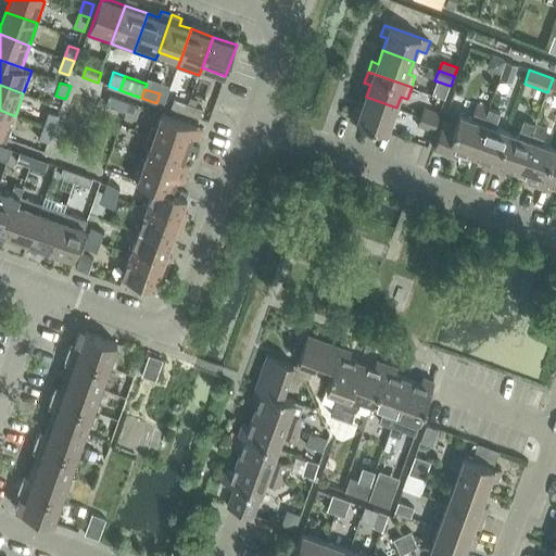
[(108,105),(114,108),(117,98),(111,96),(108,105)]
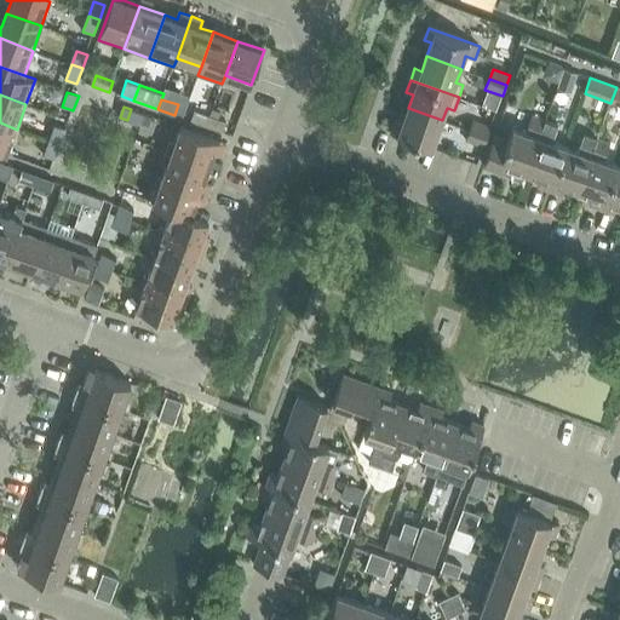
[(391,133),(432,148),(442,120),(408,108),(403,122),(396,120),(391,133)]
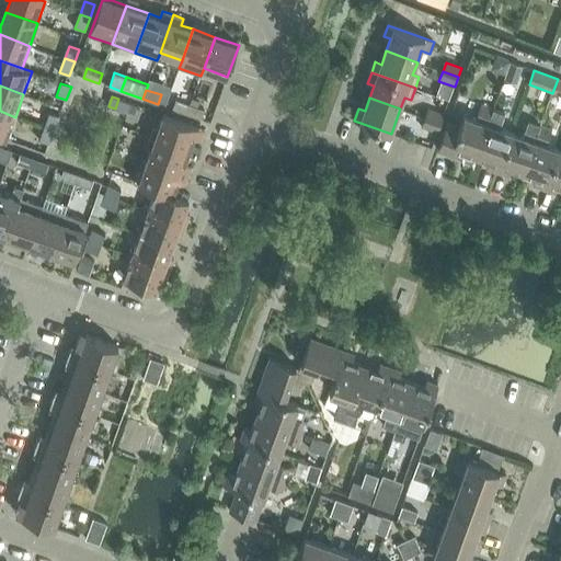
[(115,109),(122,111),(125,101),(118,99),(115,109)]
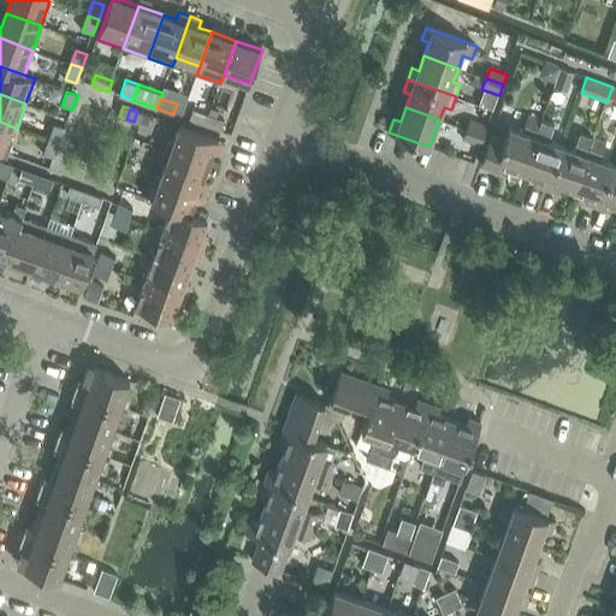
[(134,122),(141,124),(144,113),(137,111),(134,122)]
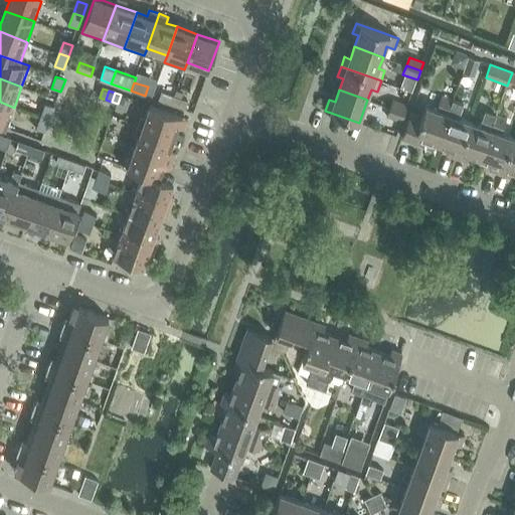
[(159,101),(172,105),(175,97),(162,93),(159,101)]
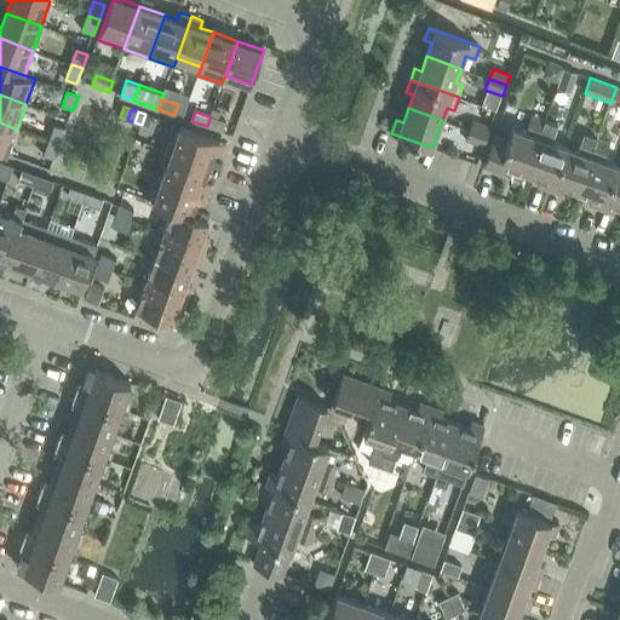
[(207,126),(223,132),(227,122),(211,116),(207,126)]
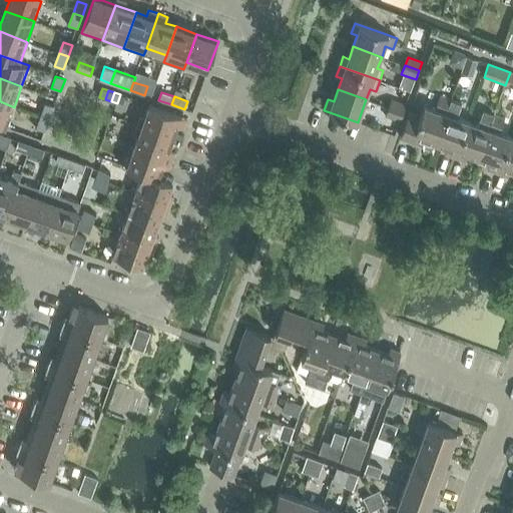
[(436,143),(452,100),(441,96),(436,109),(425,105),(421,116),(410,112),(401,138),(422,145),(425,139),(436,143)]
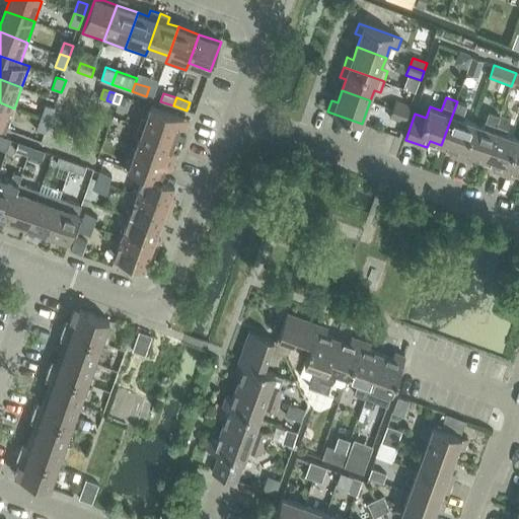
[(396,101),(393,109),(408,115),(411,106),(396,101)]
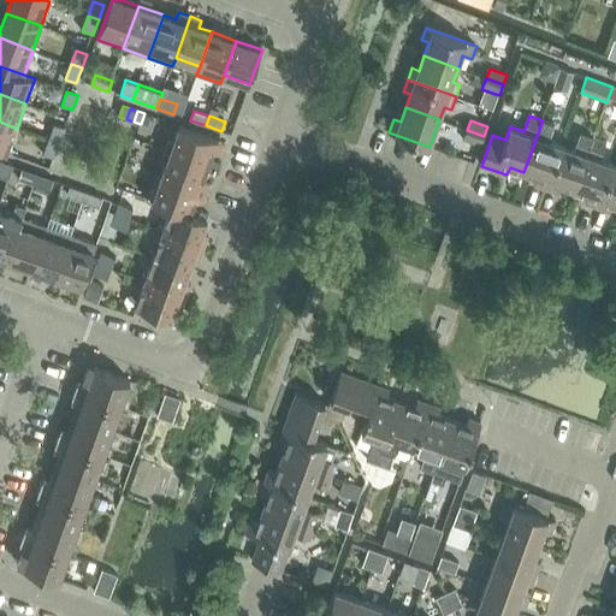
[(535,184),(546,189),(562,144),(551,141),(556,124),(543,120),(523,172),(538,177),(535,184)]
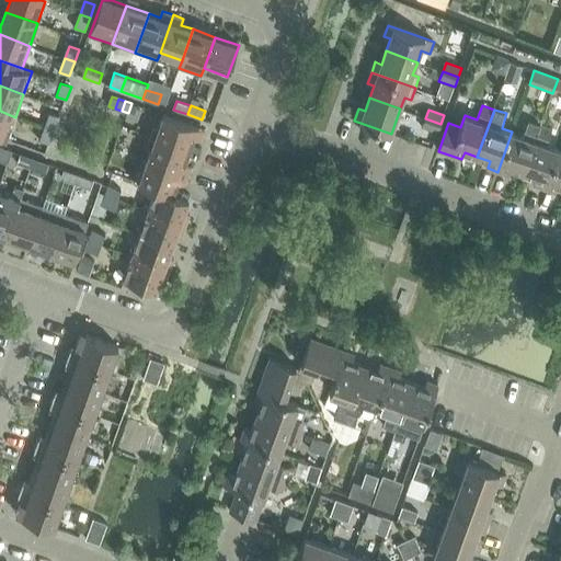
[(0,137),(7,139),(15,117),(0,111),(0,137)]
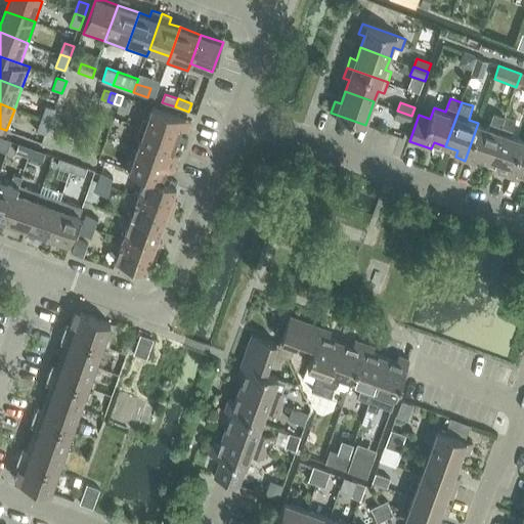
[(46,106),(42,119),(51,123),(55,110),(46,106)]
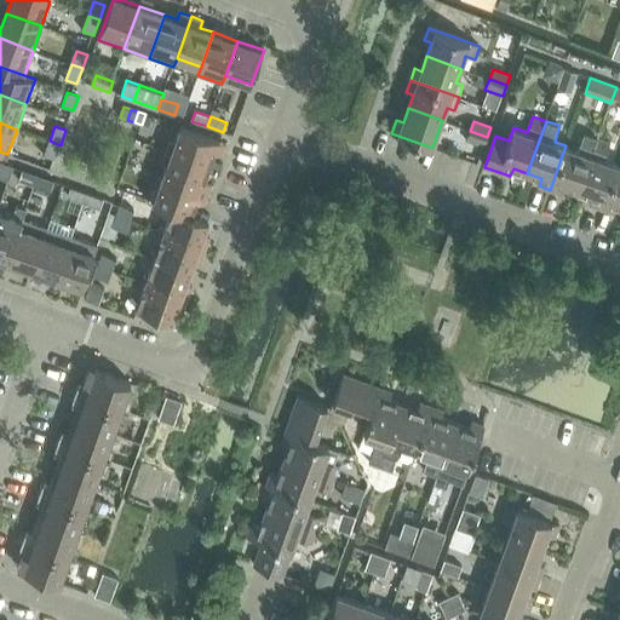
[(166,150),(220,170),(223,164),(212,160),(216,148),(224,150),(227,143),(179,127),(176,139),(170,138),(166,150)]
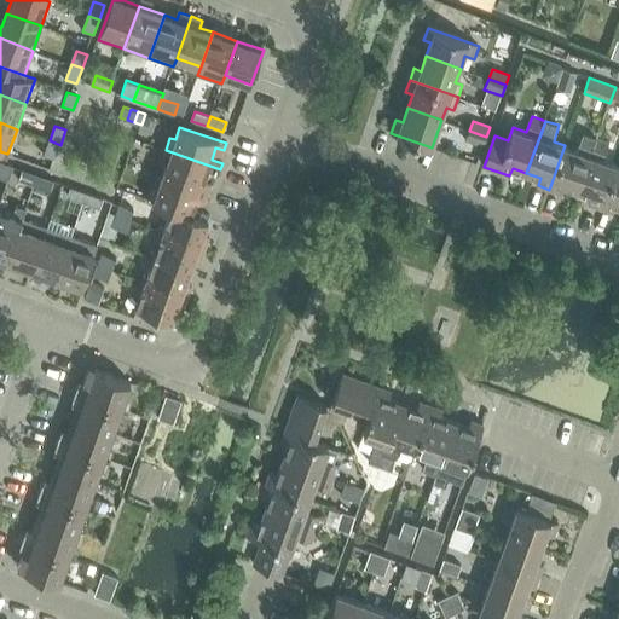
[(469,131),(466,140),(482,146),(486,137),(469,131)]
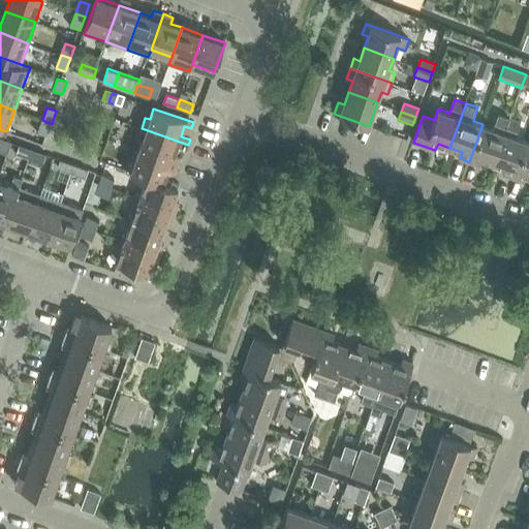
[(494,163),(509,119),(499,115),(494,128),(483,124),(469,162),(479,165),(483,159),(494,163)]
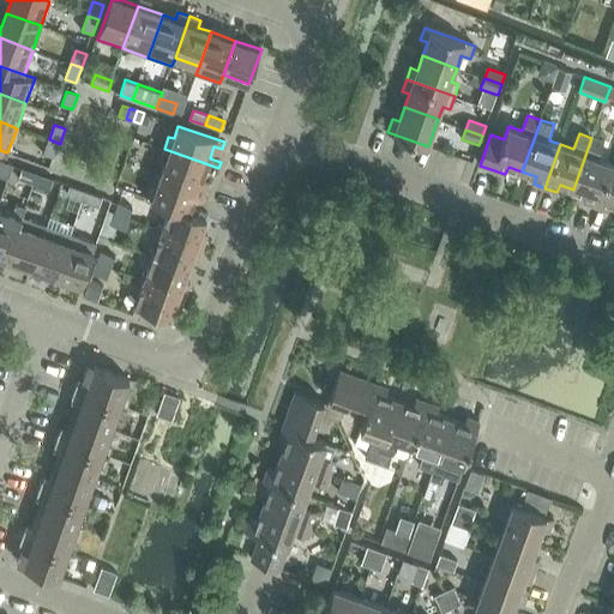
[(612,163),(600,158),(606,143),(591,138),(573,190),(588,194),(584,203),(596,206),(612,163)]
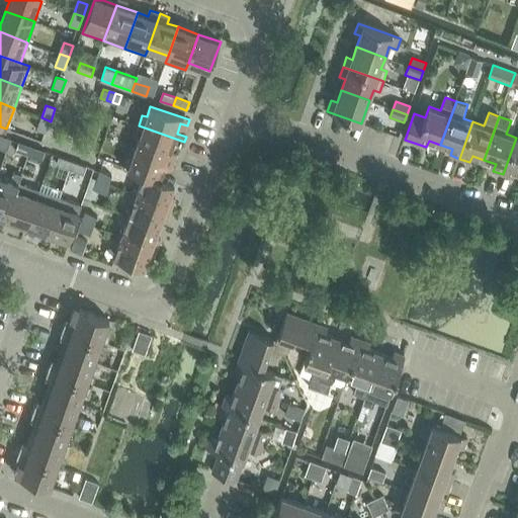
[(41,117),(36,131),(46,134),(51,121),(41,117)]
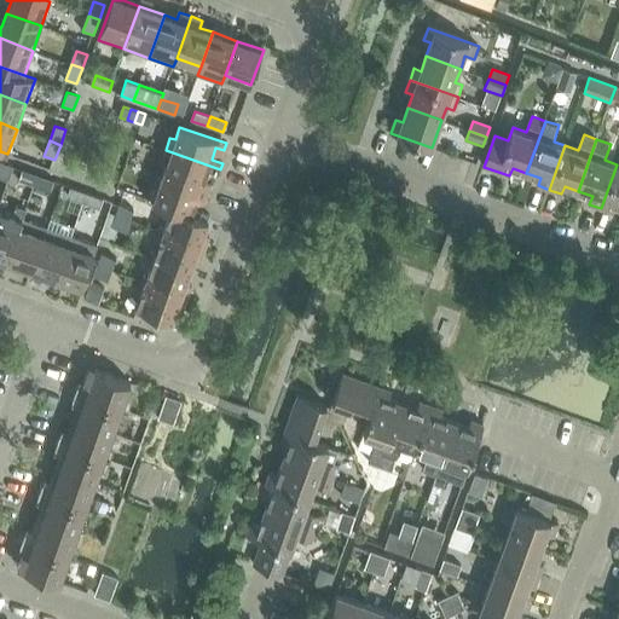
[(162,177),(208,192),(210,187),(203,184),(207,172),(218,175),(220,169),(166,150),(161,162),(166,163),(162,177)]
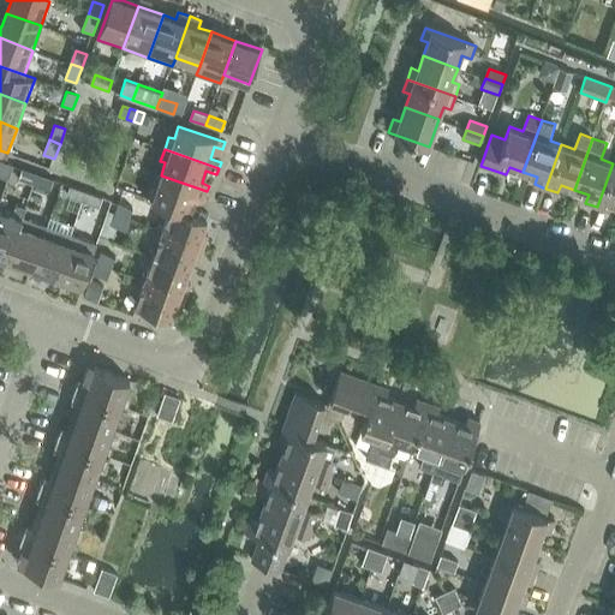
[(614,204),(614,163),(613,163),(597,207),(609,212),(613,203),(614,204)]
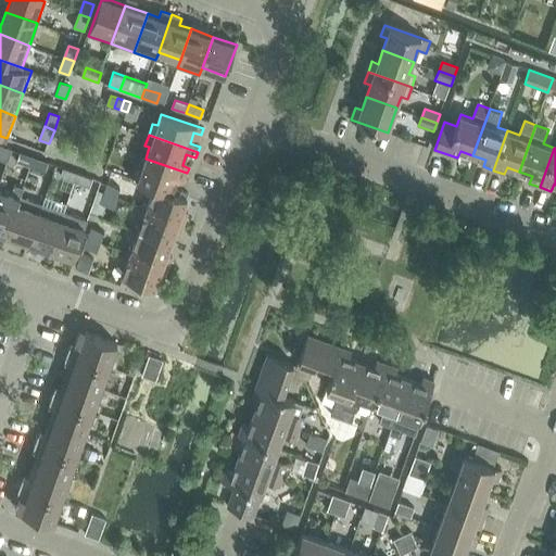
[(17,162),(32,166),(35,158),(21,153),(17,162)]
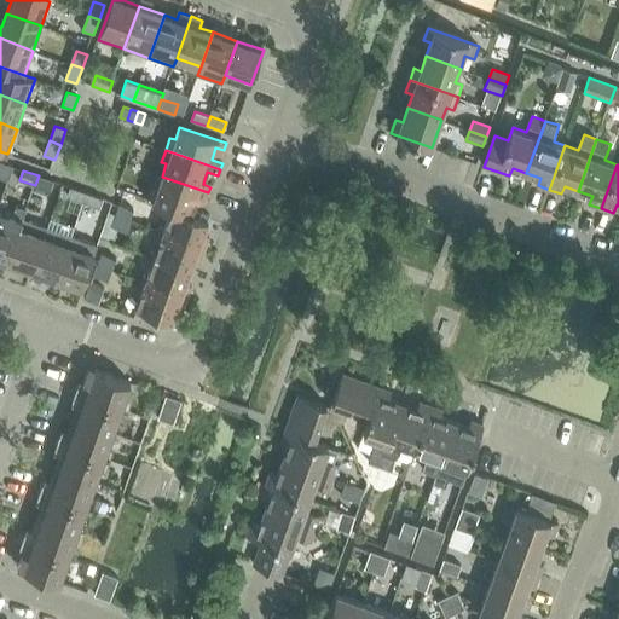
[(35,185),(51,191),(55,181),(39,175),(35,185)]
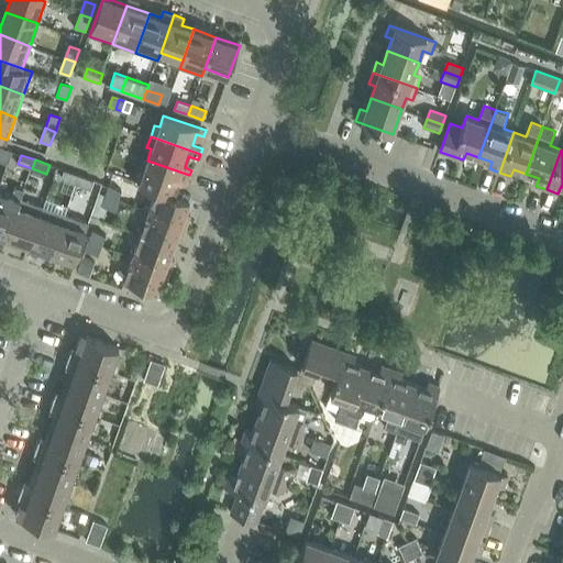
[(134,183),(157,191),(189,202),(189,201),(191,196),(176,190),(180,179),(187,181),(189,175),(147,161),(143,172),(139,170),(134,183)]
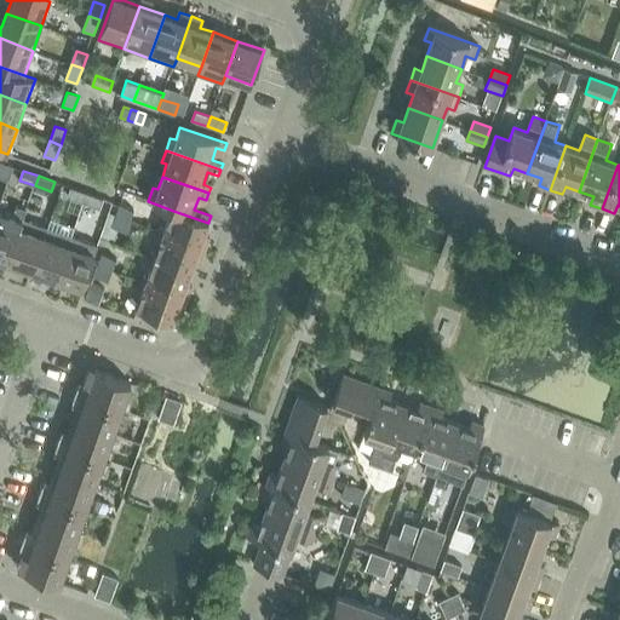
[(69,197),(84,204),(87,194),(73,188),(69,197)]
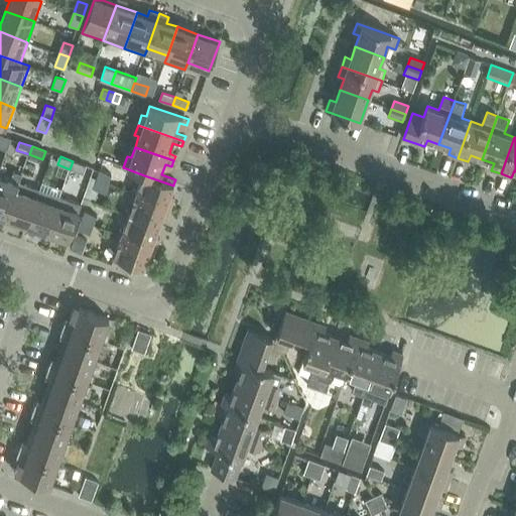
[(65,182),(74,185),(79,171),(84,173),(87,165),(73,161),(70,169),(65,182)]
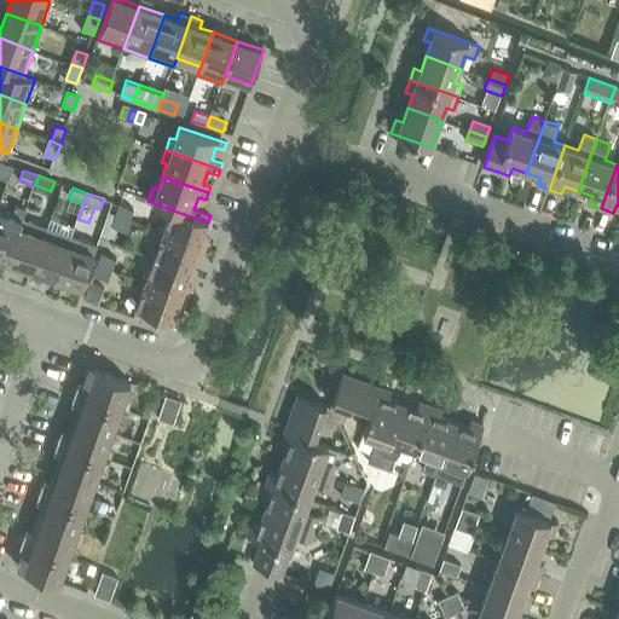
[(120,206),(116,215),(129,220),(134,210),(120,206)]
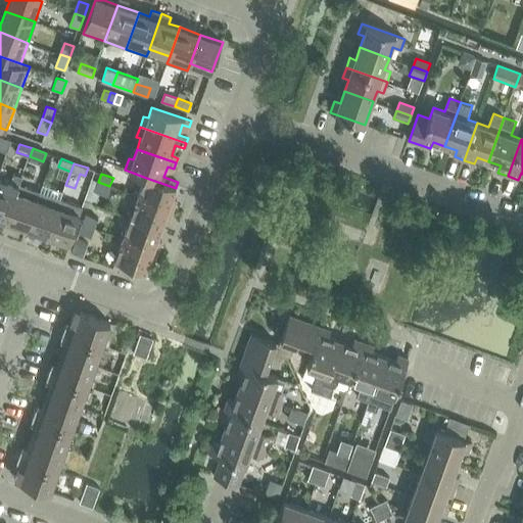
[(0,219),(7,222),(19,185),(22,177),(14,175),(11,183),(0,179),(0,219)]
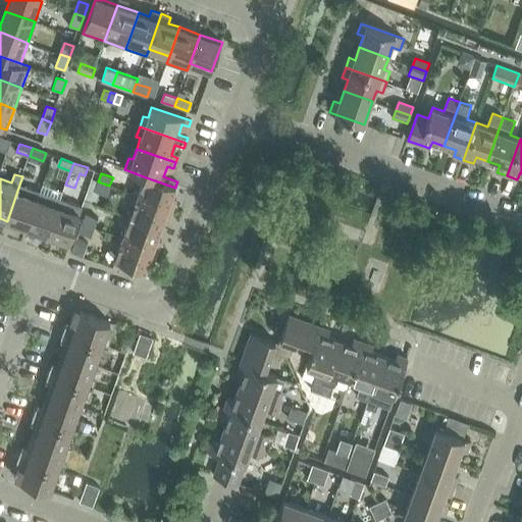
[(146,177),(139,197),(173,209),(176,199),(171,198),(175,188),(146,177)]
